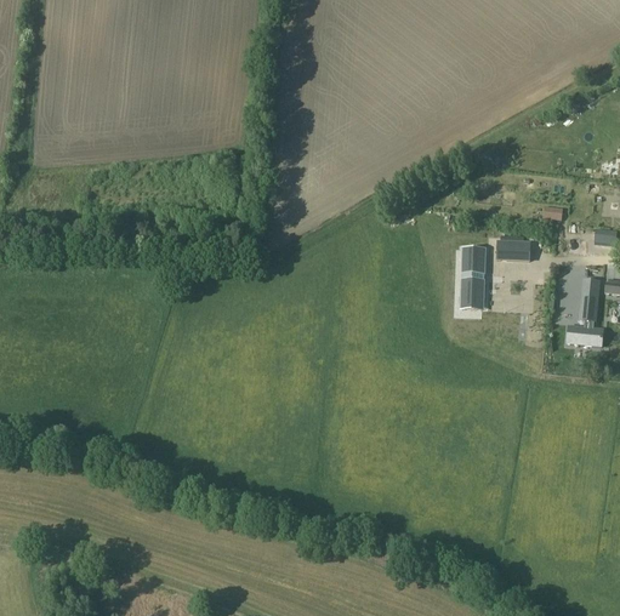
[(597,229),(596,240),(616,243),(618,231),(597,229)]
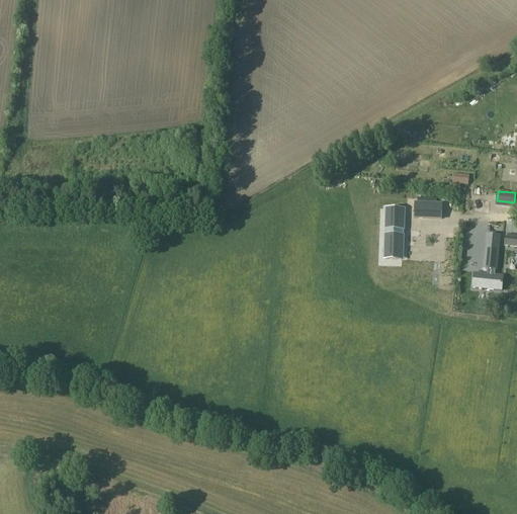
[(442,201),(416,200),(415,215),(442,216),(442,201)]
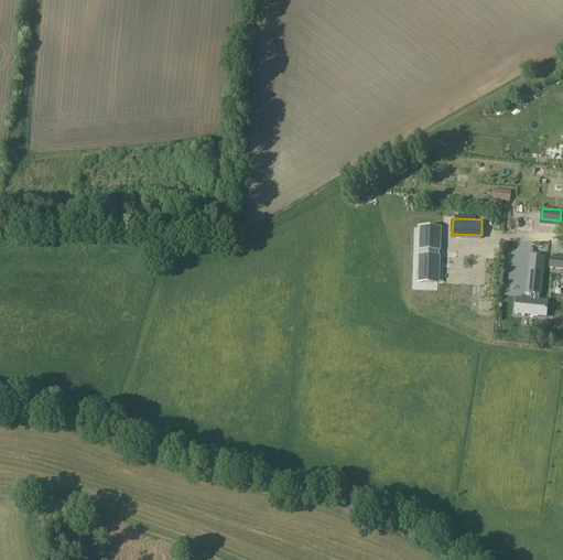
[(419,225),(418,273),(436,275),(439,225),(419,225)]
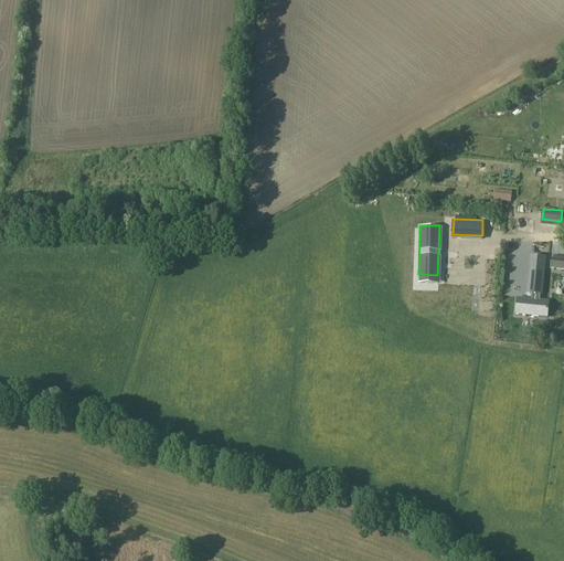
[(545,254),(533,253),(529,286),(533,287),(533,289),(541,290),(542,290),(545,254)]
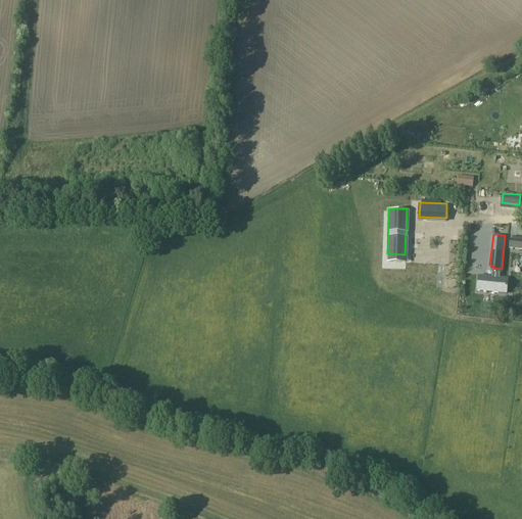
[(521,237),(511,236),(510,245),(521,246),(521,237)]
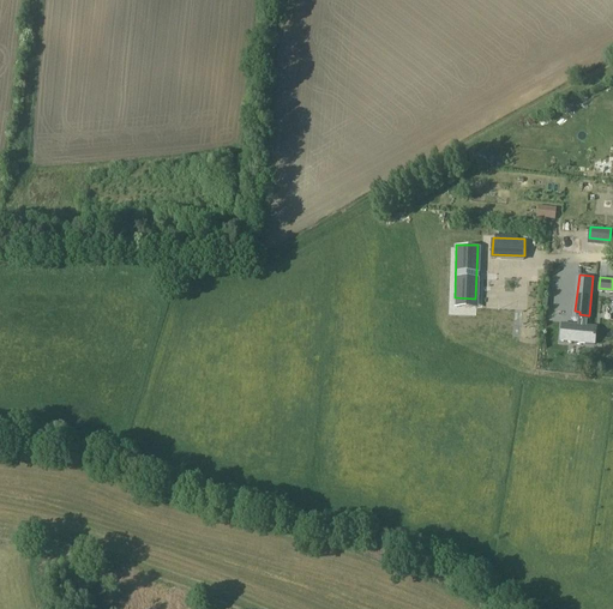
[(530,360),(534,311),(425,301),(425,308),(432,309),(431,332),(424,331),(422,339),(425,339),(424,351),(530,360)]
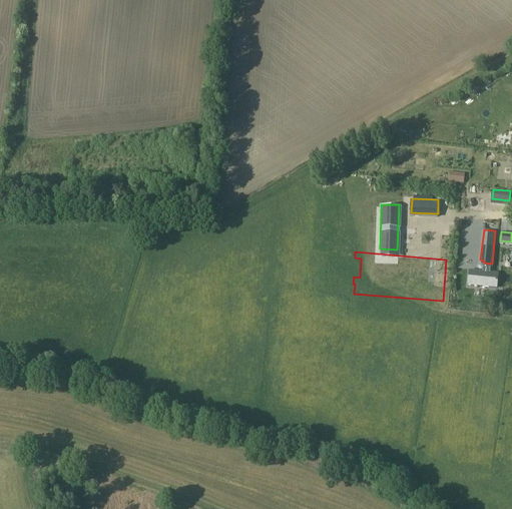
[(331,258),(321,258),(322,269),(331,269),(331,258)]
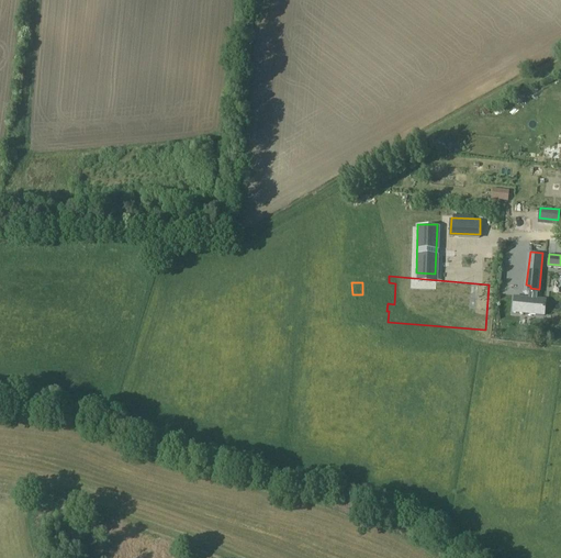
[(515,294),(514,310),(545,313),(547,298),(515,294)]
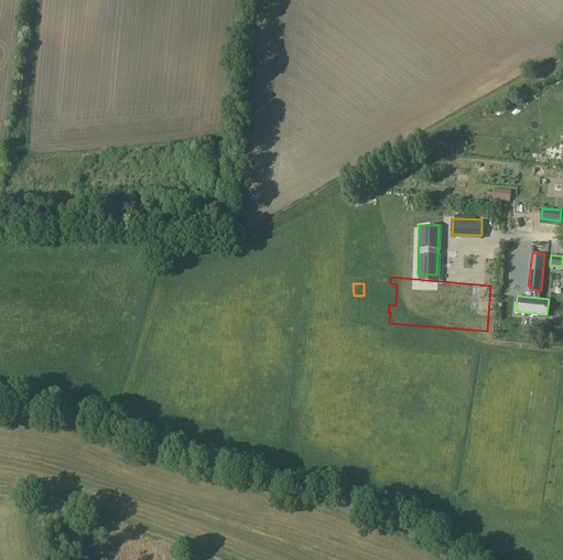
[(497,319),(506,320),(507,311),(499,310),(497,319)]
